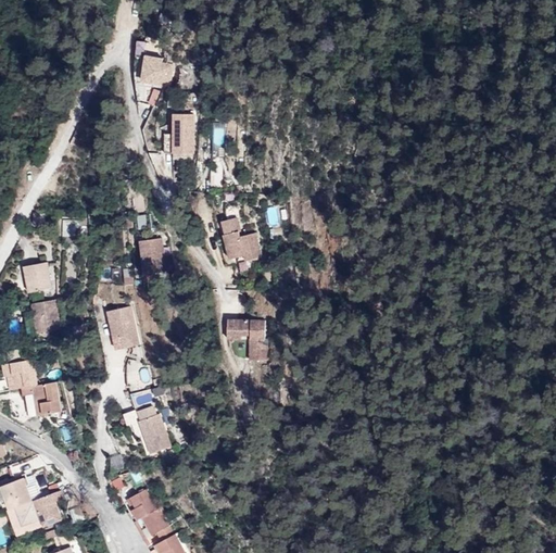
[(177,60),(143,55),(141,80),(172,87),(177,60)]
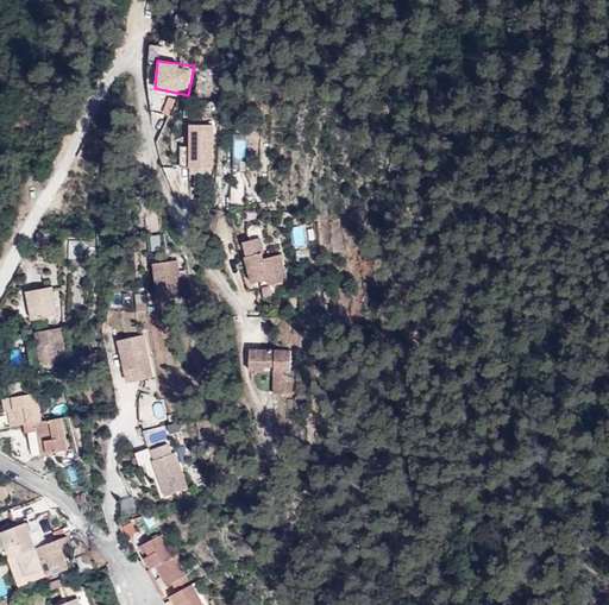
[(211,126),(188,125),(188,168),(211,168),(211,126)]
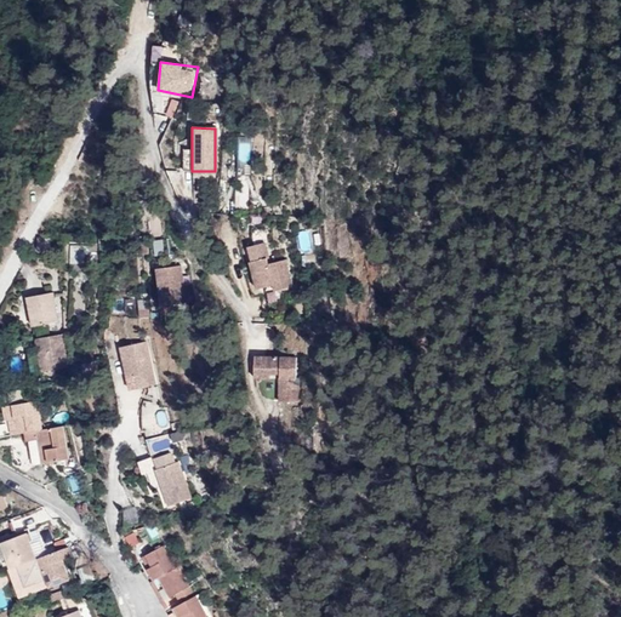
[(43,243),(29,241),(24,256),(41,257),(43,243)]
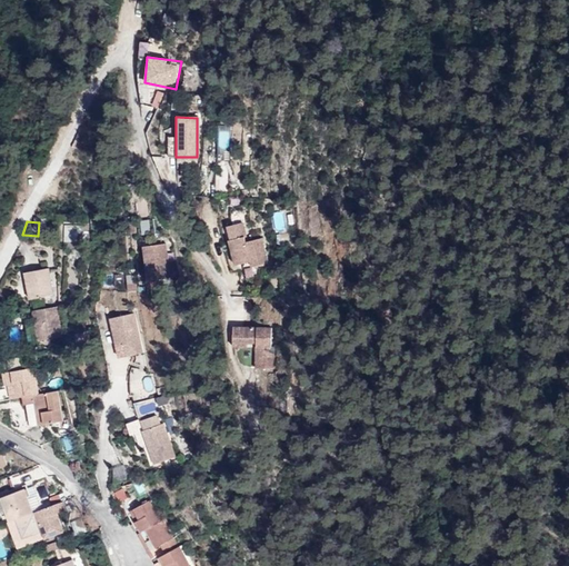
[(243,237),(227,241),(233,266),(249,261),(250,267),(268,262),(261,238),(245,242),(243,237)]
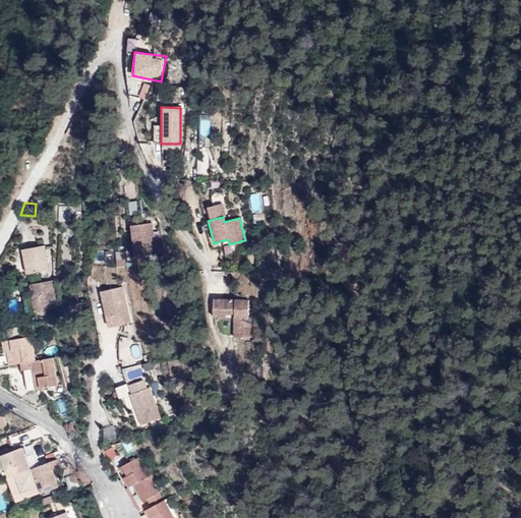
[(151,224),(130,227),(134,256),(156,253),(151,224)]
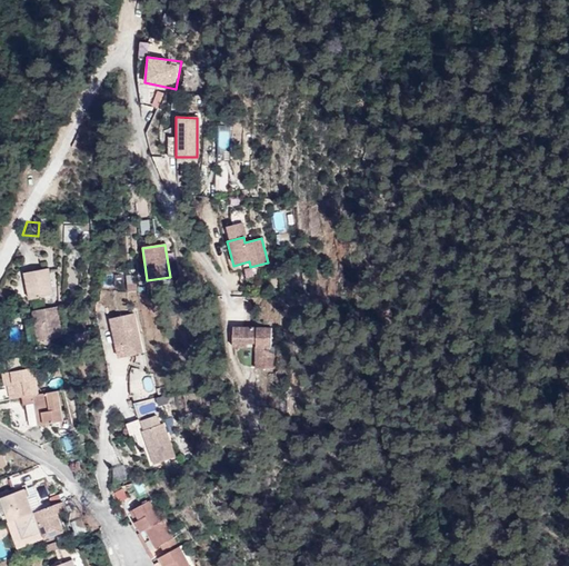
[(23,274),(29,300),(52,296),(48,269),(23,274)]
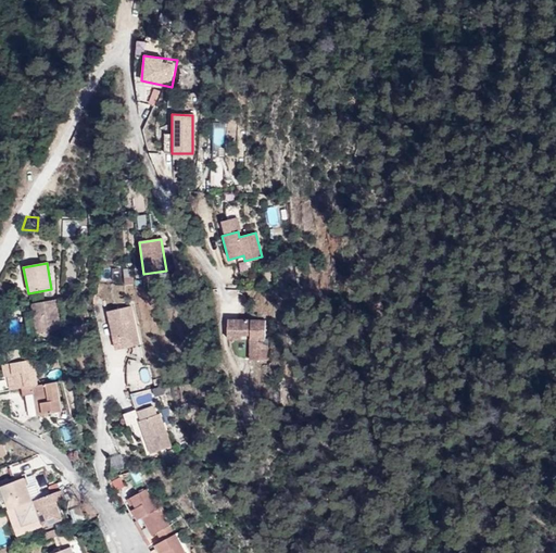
[(61,329),(57,303),(55,300),(30,305),(35,334),(61,329)]
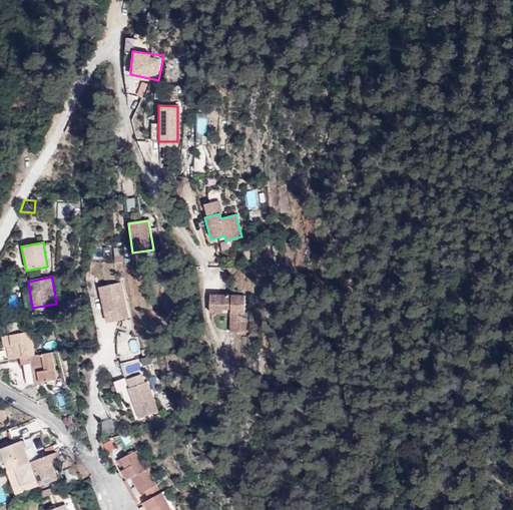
[(104,315),(107,325),(121,321),(112,285),(90,291),(97,317),(104,315)]
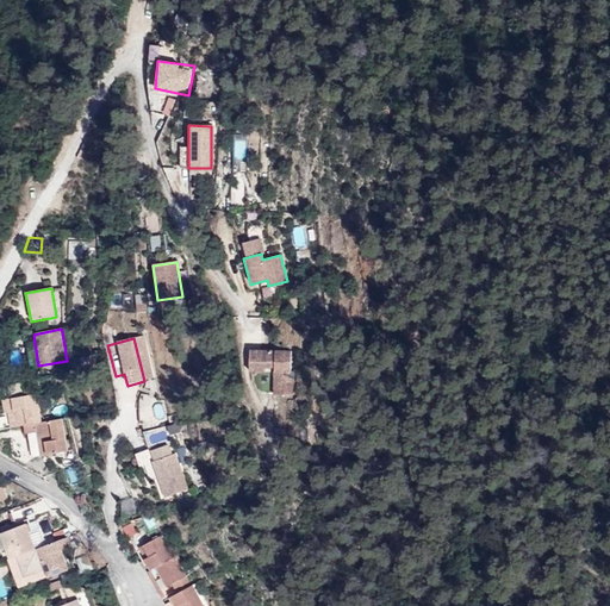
[(290,350),(250,350),(250,372),(273,372),(273,394),(296,394),(296,370),(290,370),(290,350)]
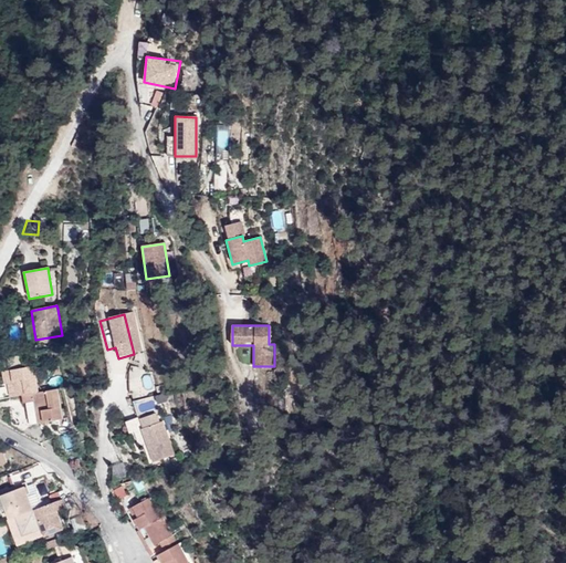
[(109,361),(118,358),(115,347),(107,350),(109,361)]
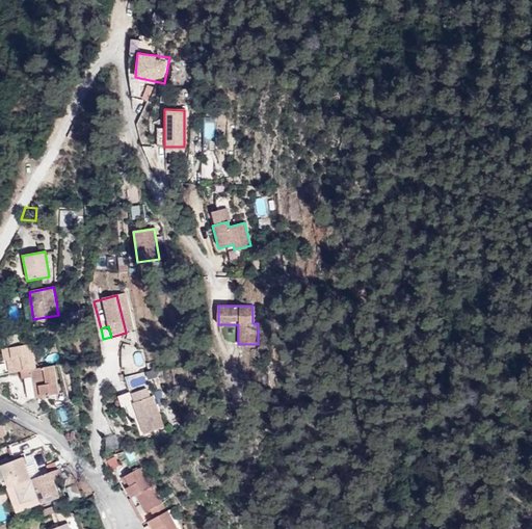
[(32,344),(1,349),(3,361),(6,361),(8,373),(36,368),(32,344)]
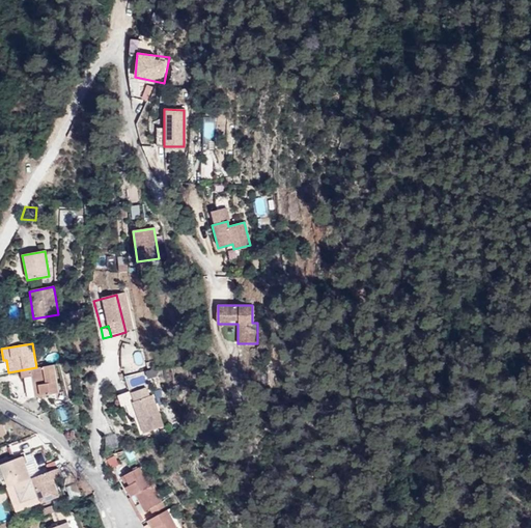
[(53,364),(36,367),(19,371),(21,378),(23,378),(27,398),(58,392),(53,364)]
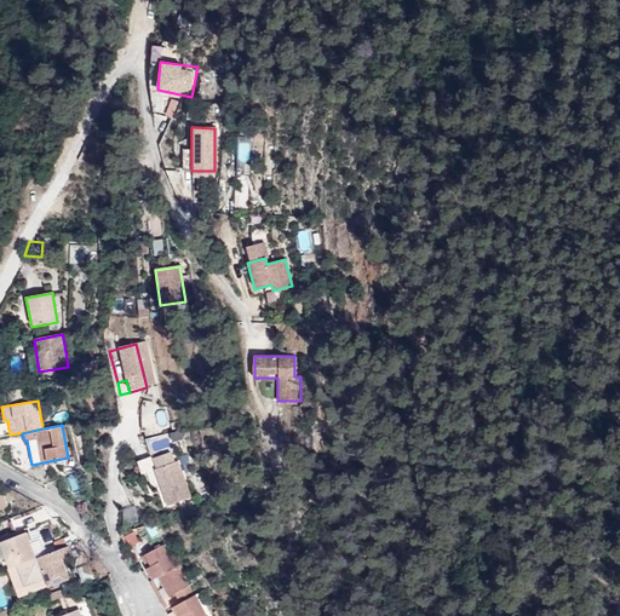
[(149,445),(154,459),(174,452),(170,438),(149,445)]
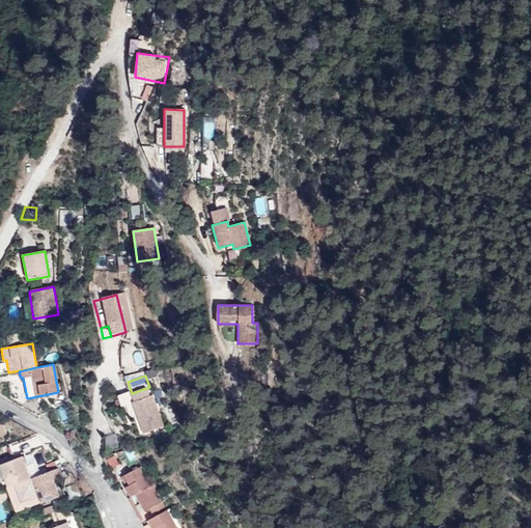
[(145,433),(165,425),(154,394),(127,404),(130,415),(138,412),(145,433)]
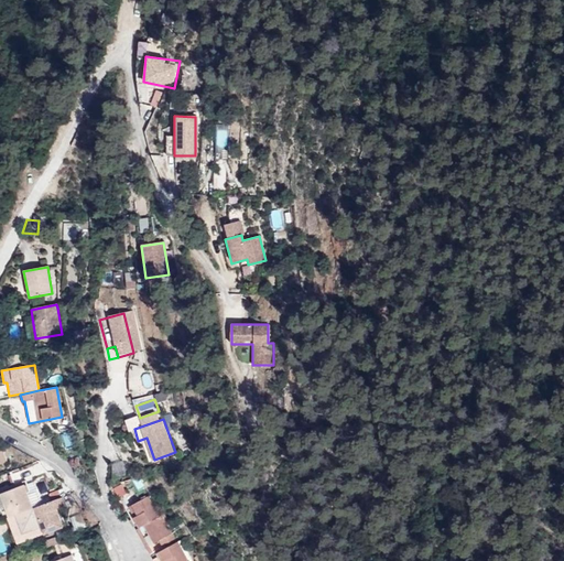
[(15,515),(15,516),(32,508),(26,493),(32,491),(29,482),(0,494),(0,497),(9,517),(15,515)]
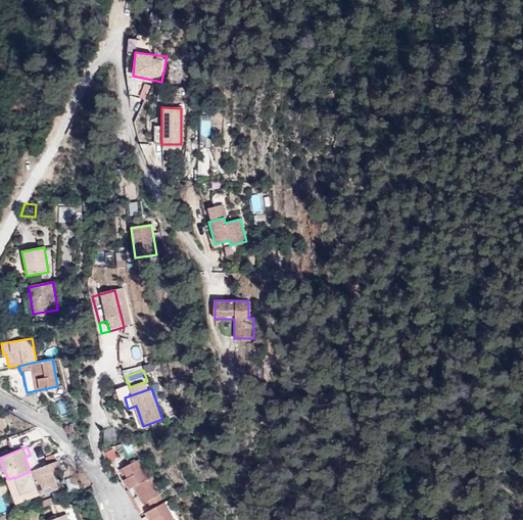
[(30,455),(25,457),(30,471),(40,467),(35,453),(30,455)]
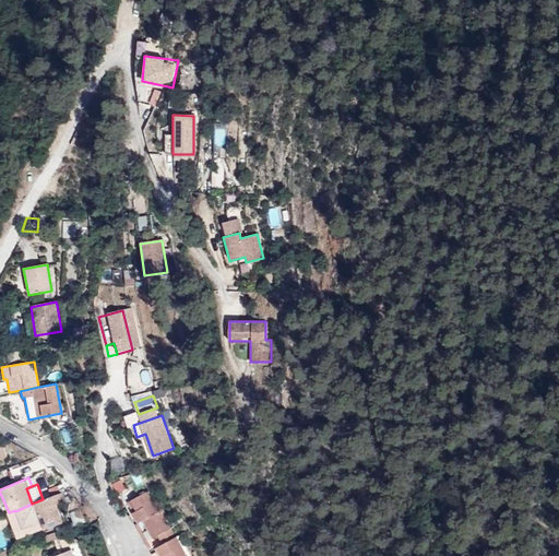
[(145,513),(155,532),(159,530),(165,539),(176,532),(147,485),(134,493),(140,503),(133,507),(139,517),(145,513)]
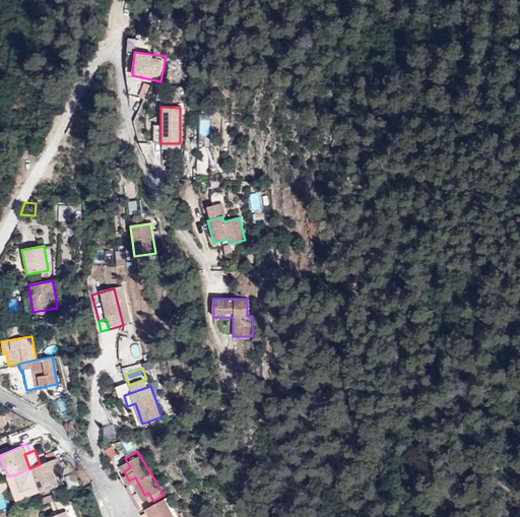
[(118,462),(124,471),(130,467),(125,458),(118,462)]
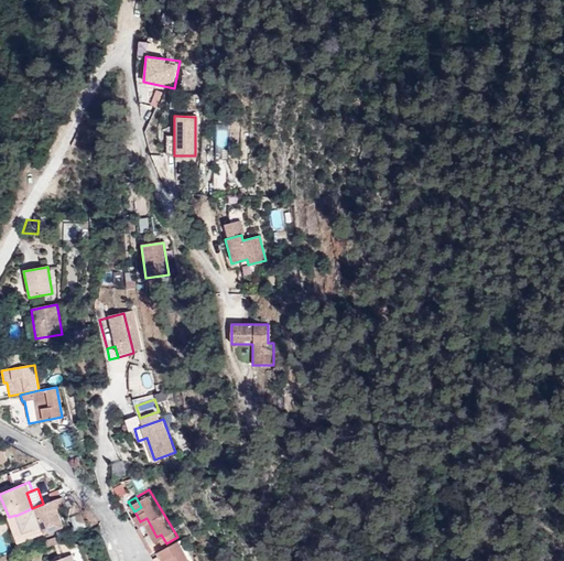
[(32,508),(15,516),(22,532),(40,525),(43,533),(62,526),(54,508),(60,506),(56,498),(43,504),(32,508)]
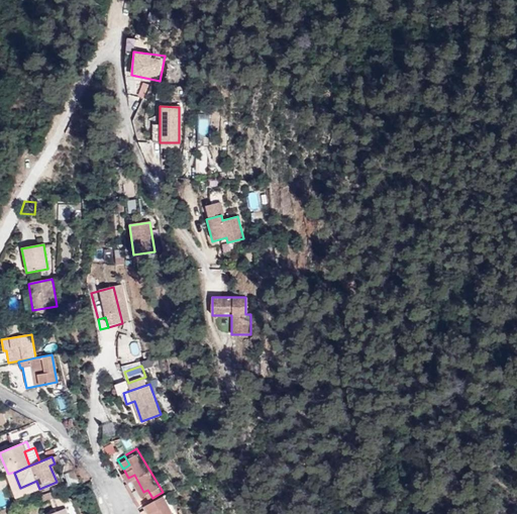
[(123,481),(136,503),(146,497),(143,492),(134,475),(128,478),(123,481)]
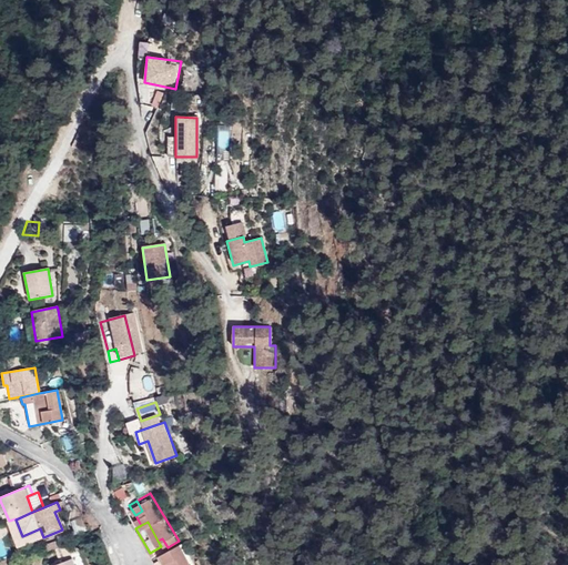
[(179,541),(168,547),(159,554),(164,564),(171,561),(173,564),(184,564),(191,561),(179,541)]
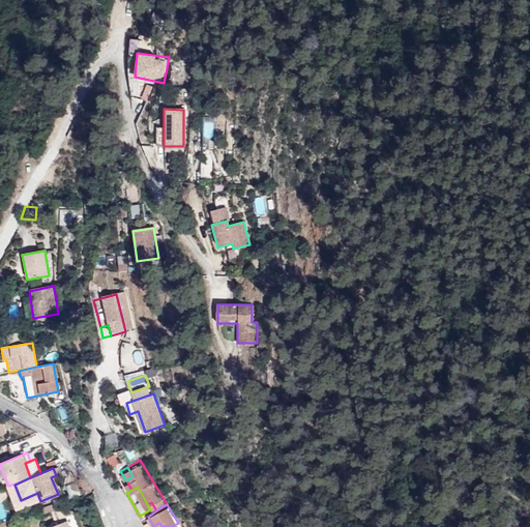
[(77,526),(72,518),(57,525),(57,526),(77,526)]
